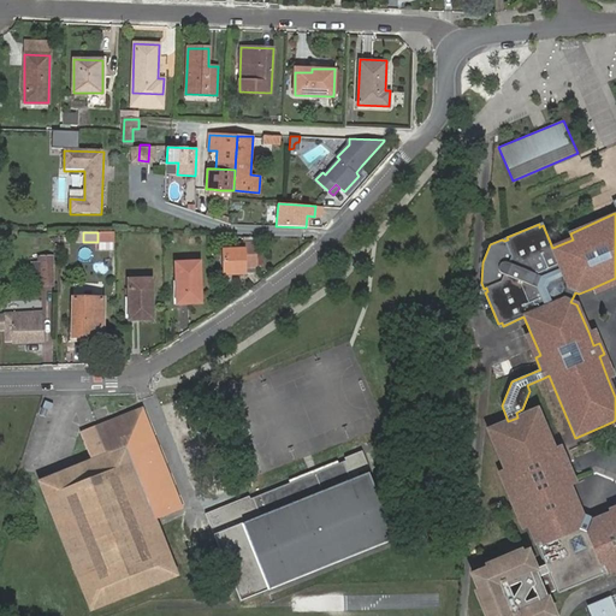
[(114,242),(114,232),(98,232),(98,242),(99,242),(112,242),(114,242)]
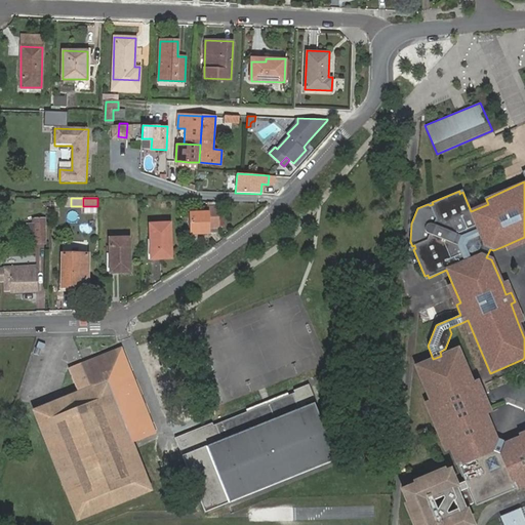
[(208,227),(217,227),(217,206),(207,207),(208,212),(191,213),(192,234),(209,233),(208,232),(208,227)]
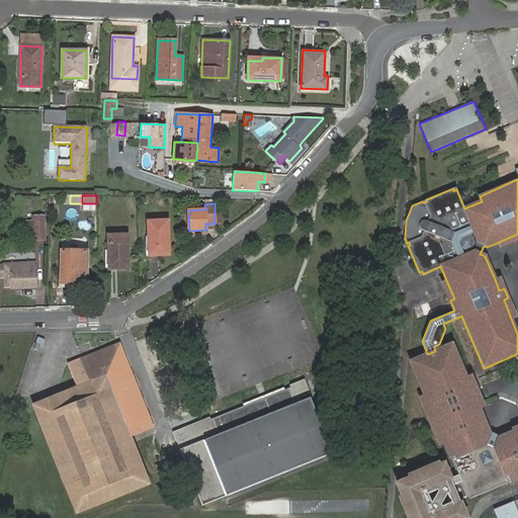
[(27,220),(27,240),(44,240),(44,216),(32,216),(32,221),(27,220)]
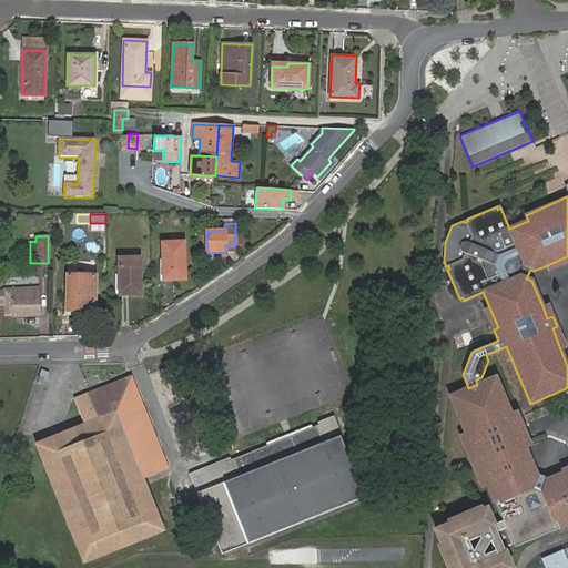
[(162,242),(163,281),(185,280),(184,242),(162,242)]
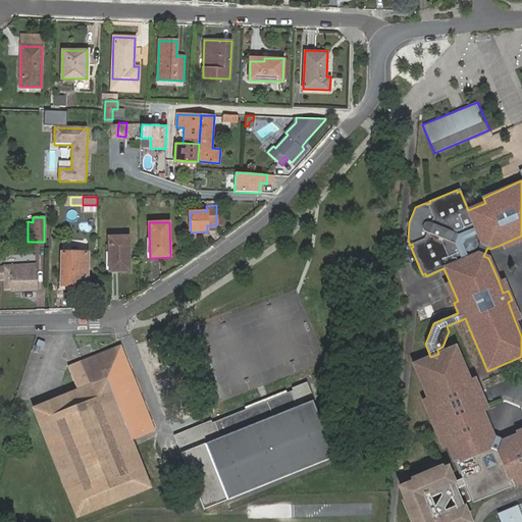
[(521,242),(521,236),(501,245),(504,251),(521,242)]
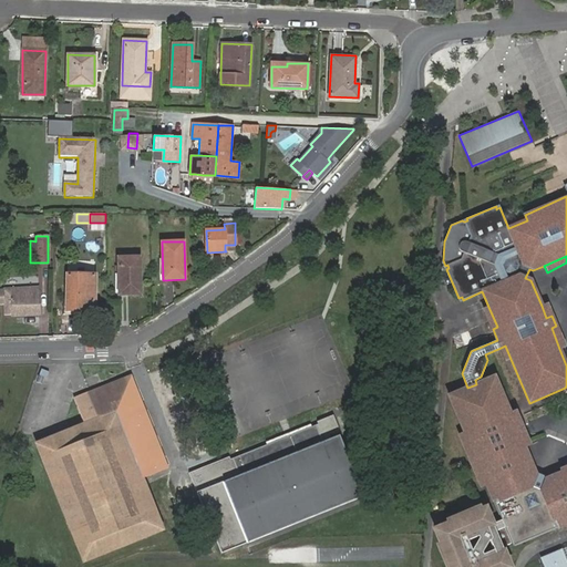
[(119,257),(120,295),(141,295),(140,257),(119,257)]
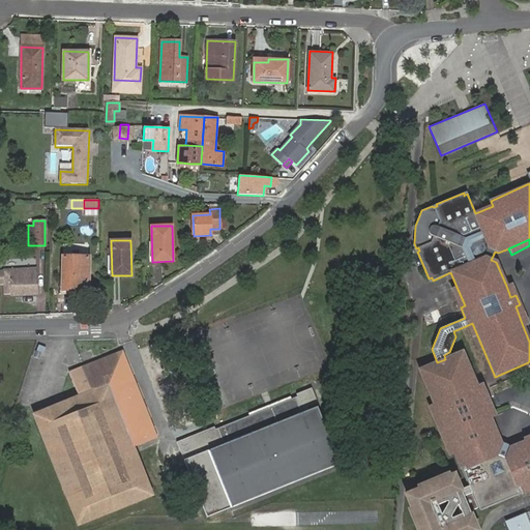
[(40,258),(40,248),(26,247),(26,258),(40,258)]
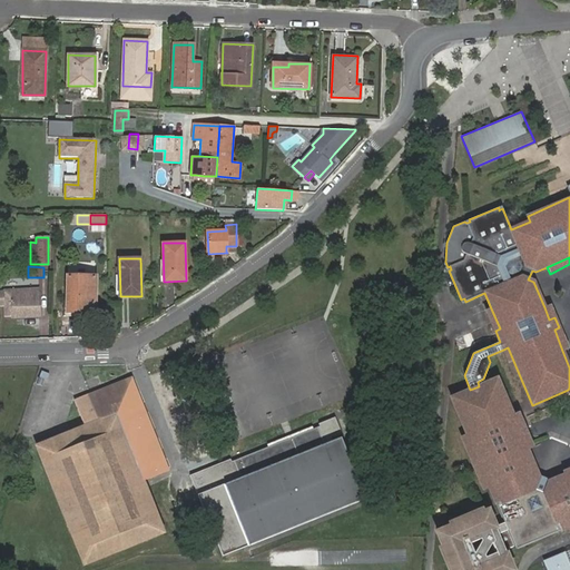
[(78,312),(95,312),(96,276),(68,275),(67,316),(78,316),(78,312)]
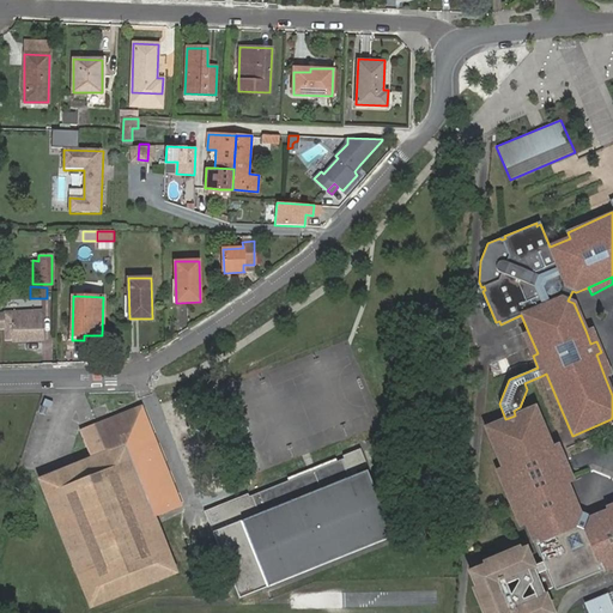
[(0,328),(6,328),(7,341),(42,339),(41,311),(0,313),(0,328)]
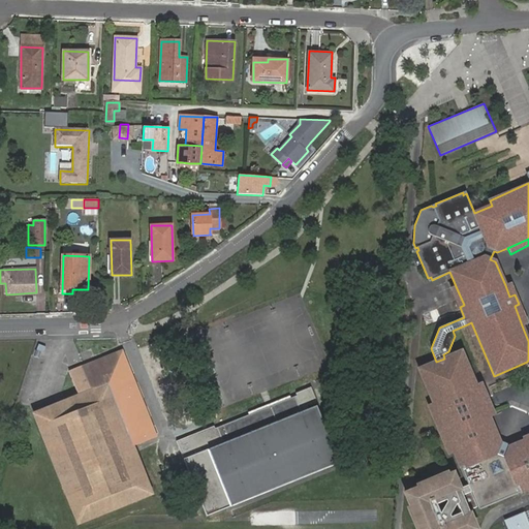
[(510,283),(505,285),(509,297),(515,294),(510,283)]
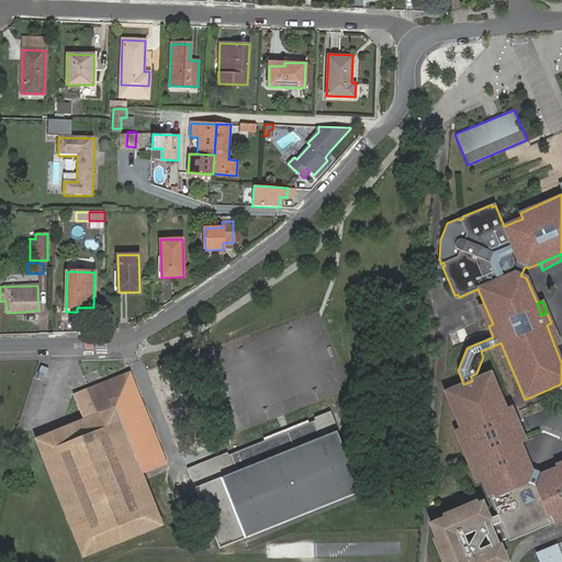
[(480,305),(489,326),(493,324),(484,304),(480,305)]
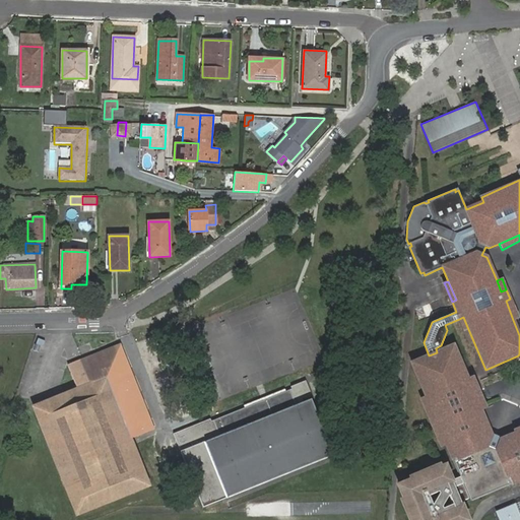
[(518,318),(510,299),(506,301),(513,320),(518,318)]
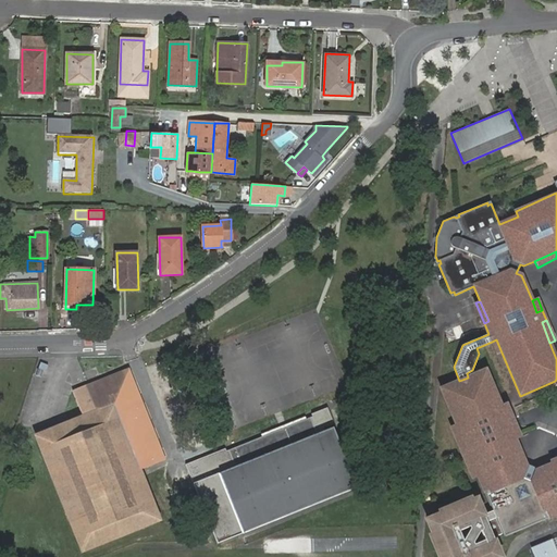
[(457,339),(465,337),(460,324),(453,327),(457,339)]
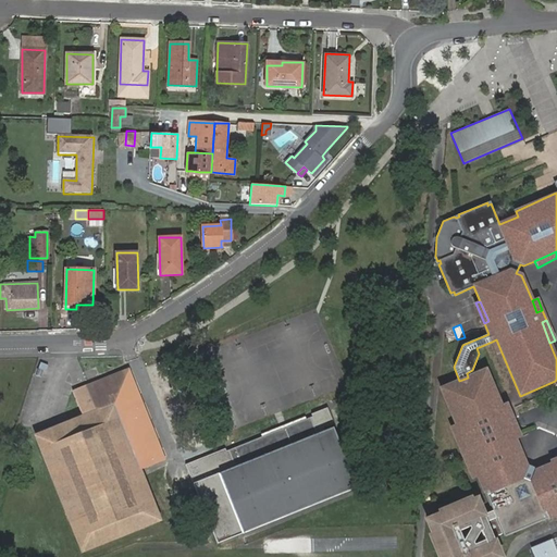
[(497,355),(502,353),(496,339),(492,342),(497,355)]
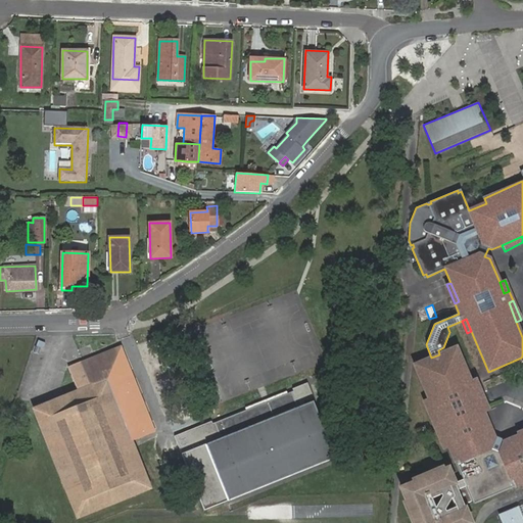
[(83,363),(84,366),(120,350),(117,347),(83,363)]
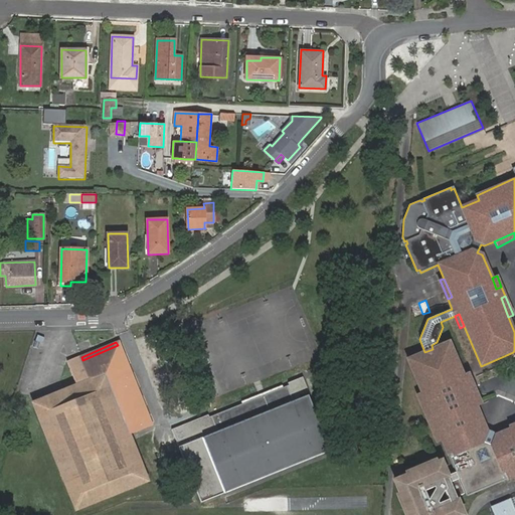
[(448,343),(433,349),(424,352),(408,359),(422,393),(419,394),(418,398),(437,440),(439,441),(442,440),(449,457),(451,456),(452,457),(450,459),(456,473),(447,476),(441,462),(437,464),(433,462),(407,472),(406,476),(394,481),(399,494),(398,498),(404,514),(464,514),(460,505),(461,504),(462,501),(460,495),(466,493),(467,496),(503,481),(503,478),(505,477),(506,479),(513,476),(514,478),(514,428),(511,432),(510,430),(497,435),(496,432),(487,428),(485,430),(475,406),(477,405),(479,401),(468,376),(465,375),(462,376),(448,343)]
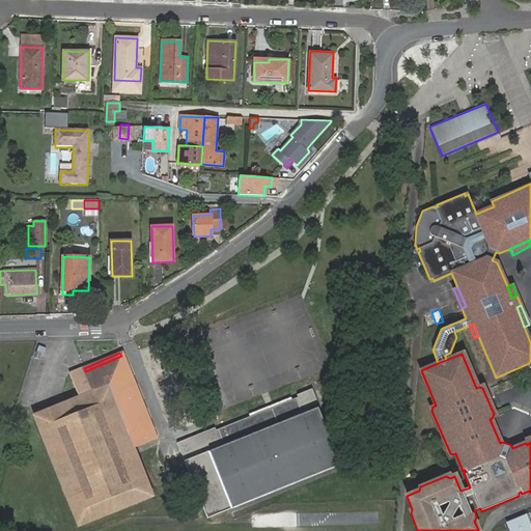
[(157,438),(124,355),(121,356),(131,380),(127,381),(130,386),(132,385),(140,403),(137,404),(138,409),(141,408),(147,423),(144,424),(146,428),(149,427),(154,439),(157,438)]
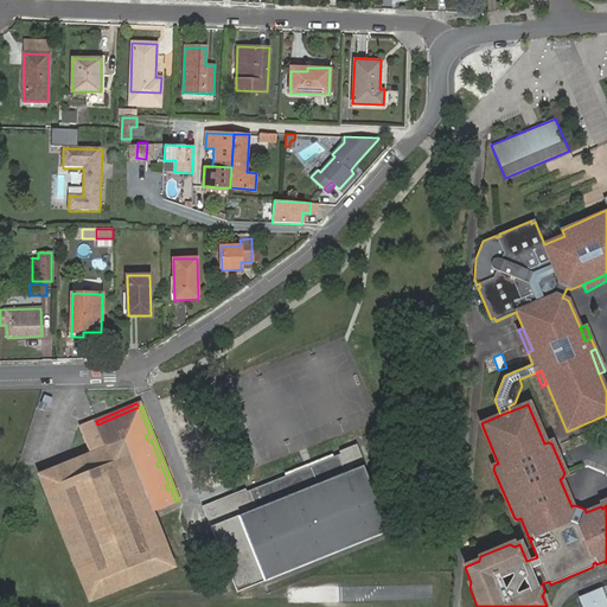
[(42,475),(89,599),(172,567),(151,512),(176,502),(171,489),(167,490),(165,485),(168,484),(161,466),(158,467),(157,462),(160,461),(151,440),(148,441),(145,435),(149,434),(139,407),(97,425),(107,449),(42,475)]
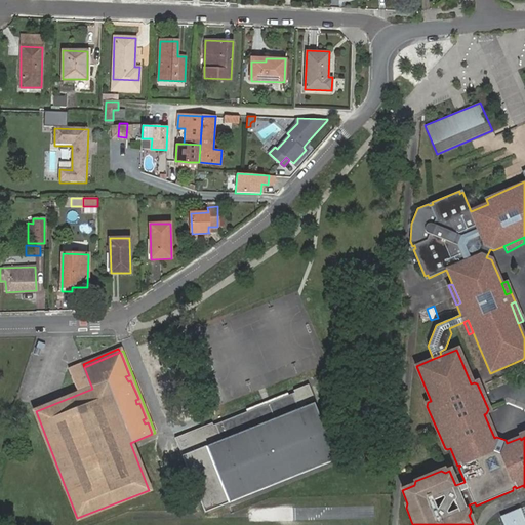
[(221,440),(206,446),(230,502),(336,458),(314,403),(297,409),(291,394),(215,425),(221,440)]
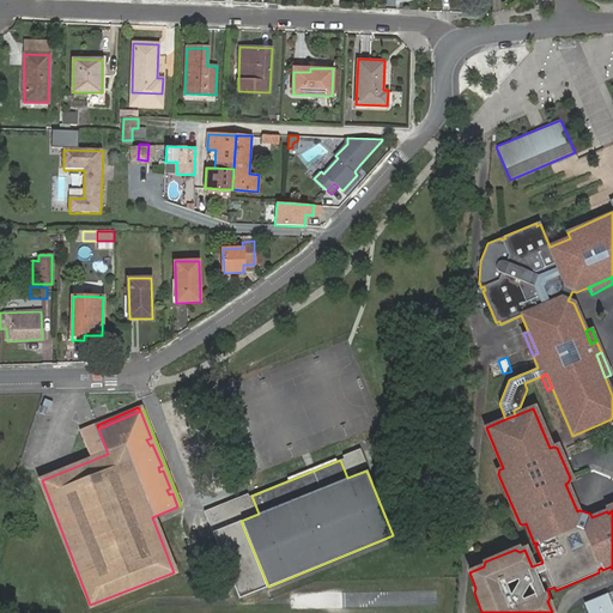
[(612,612),(612,605),(608,595),(588,605),(590,612),(612,612)]
